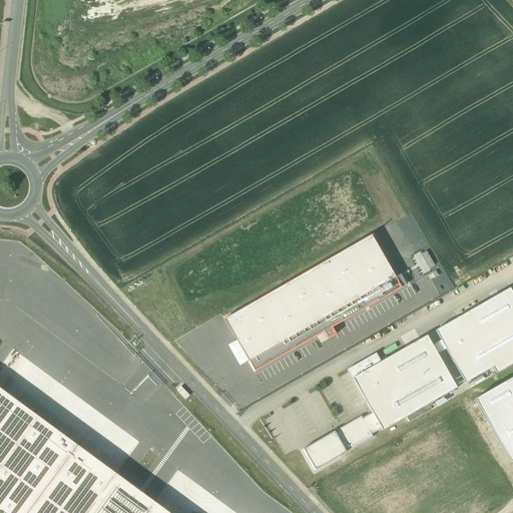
[(371,237),(224,321),(254,372),(324,333),(328,340),(336,336),(332,328),(400,289),(371,237)]
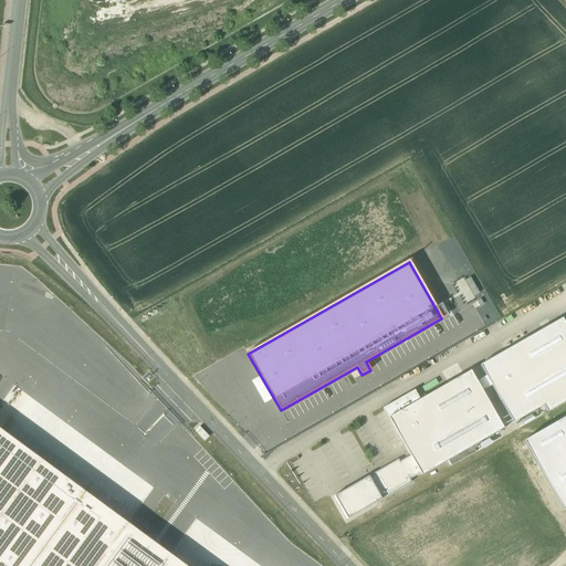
[(461,282),(471,299),(480,293),(471,276),(461,282)]
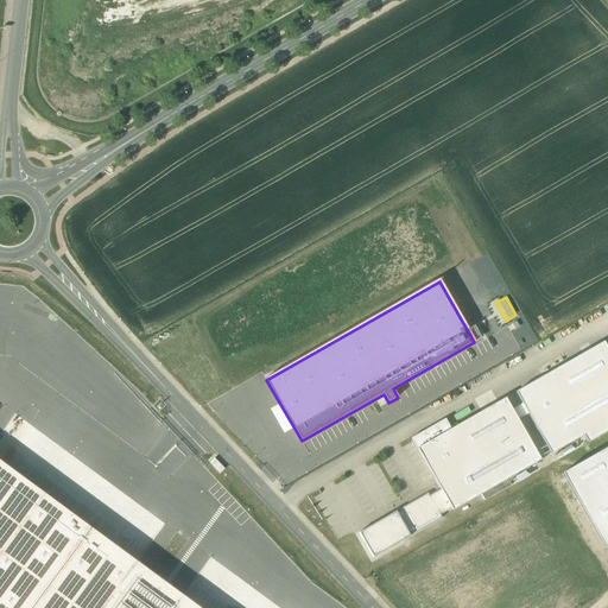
[(607,352),(602,342),(515,393),(523,405),(512,411),(536,453),(545,447),(550,456),(583,436),(588,444),(607,432),(607,352)]
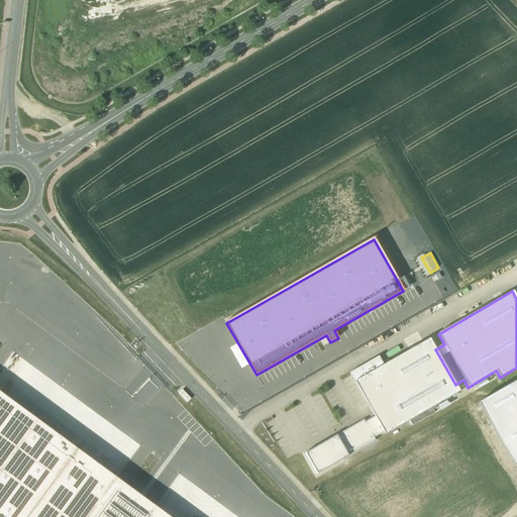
[(435,349),(429,339),(354,382),(375,417),(384,433),(385,434),(409,421),(431,408),(459,392),(455,385),(435,349)]
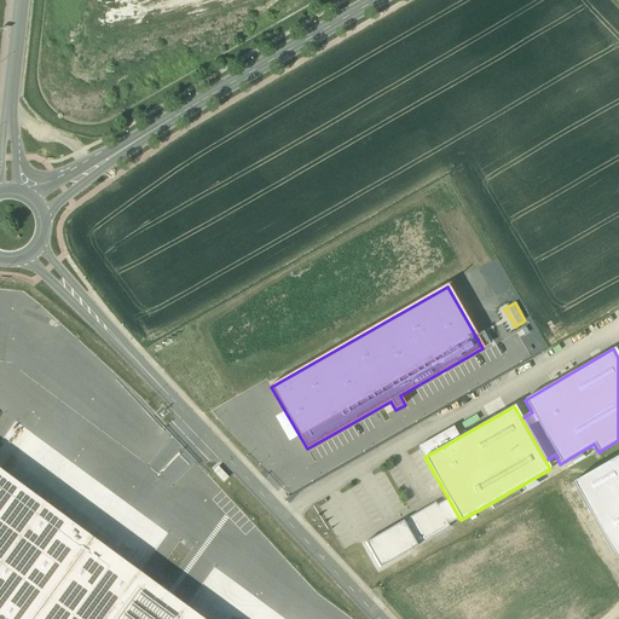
[(618,457),(571,485),(614,560),(618,556),(618,457)]
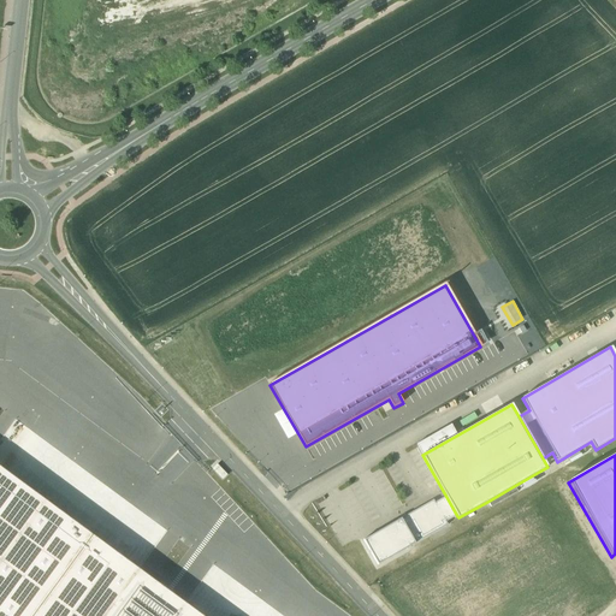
[(201,615),(0,468),(0,615),(201,615)]
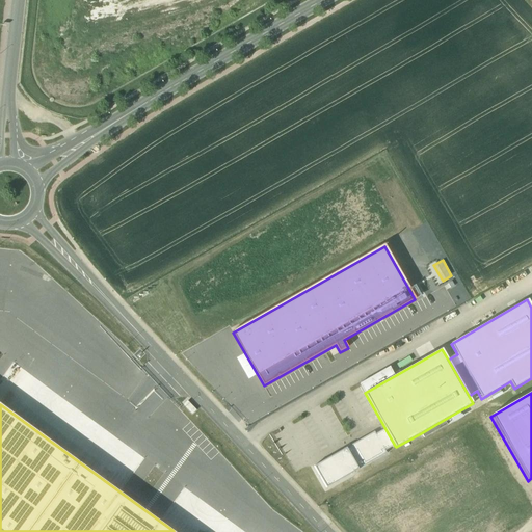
[(459,411),(450,418),(452,421),(461,416),(459,411)]
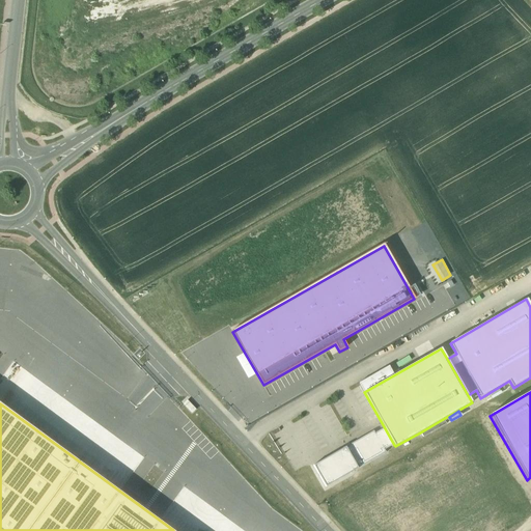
[(443,419),(420,432),(423,438),(446,424),(443,419)]
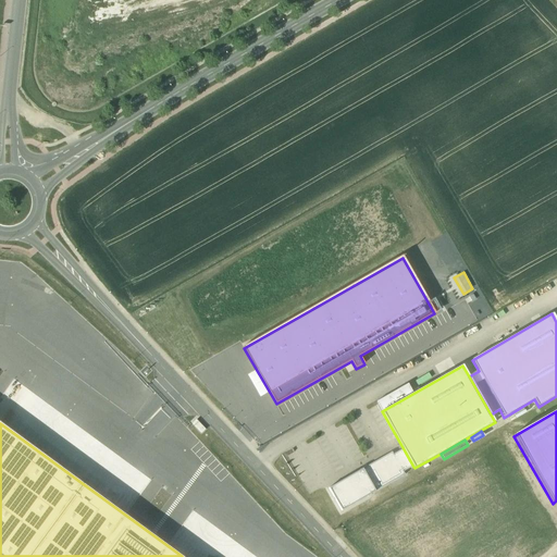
[(404,449),(393,455),(403,472),(413,467),(404,449)]
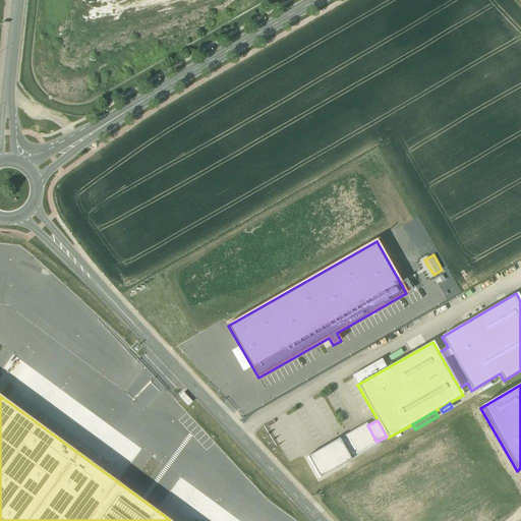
[(366,423),(338,440),(350,461),(379,445),(377,442),(367,425),(366,423)]
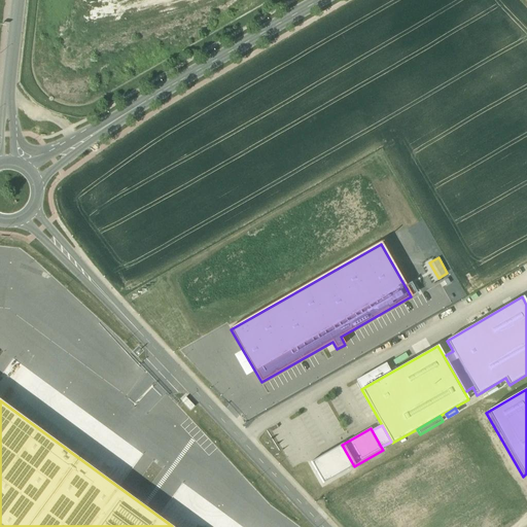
[(323,484),(354,466),(342,445),(312,462),(323,484)]
